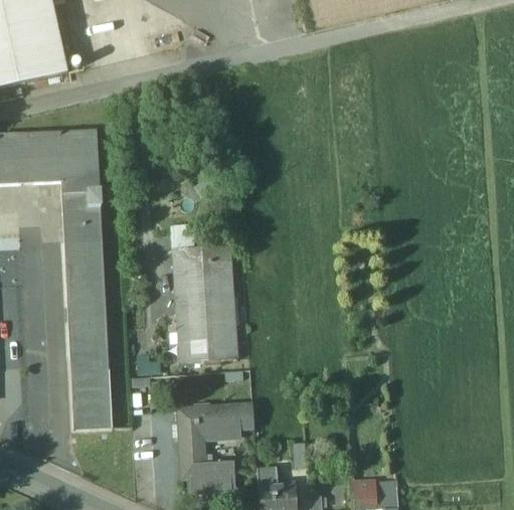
[(0,0),(0,86),(67,71),(50,0),(0,0)]
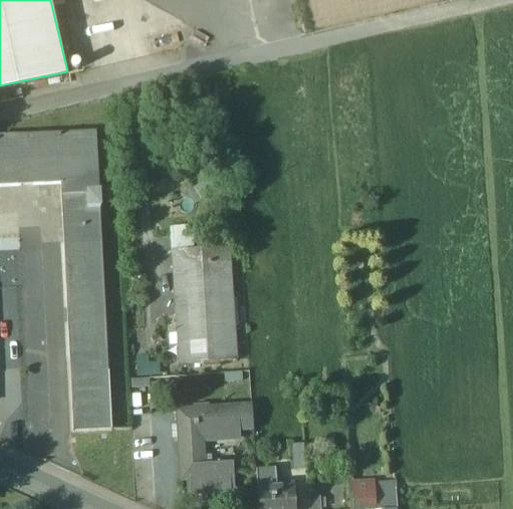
[(94,130),(0,134),(0,183),(61,180),(72,370),(71,370),(74,428),(112,426),(109,368),(108,368),(94,130)]
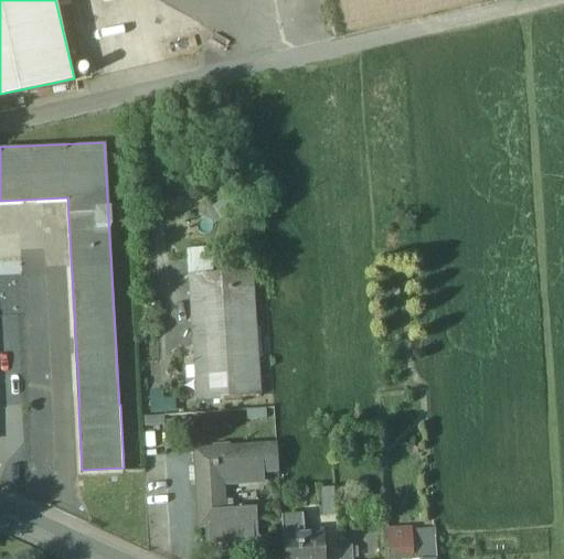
[(252,268),(188,272),(197,397),(259,393),(252,268)]
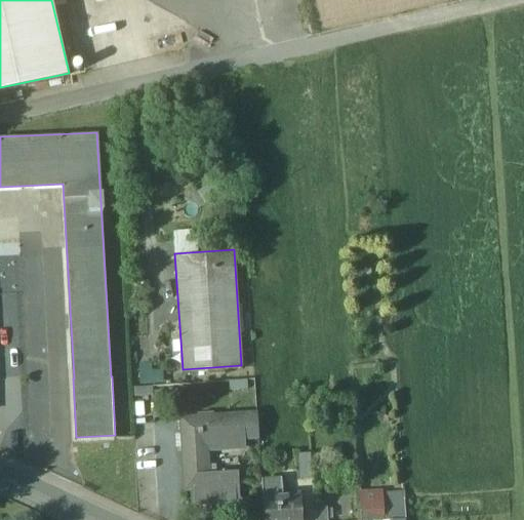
[(151,360),(139,361),(139,381),(163,381),(162,367),(151,368),(151,360)]
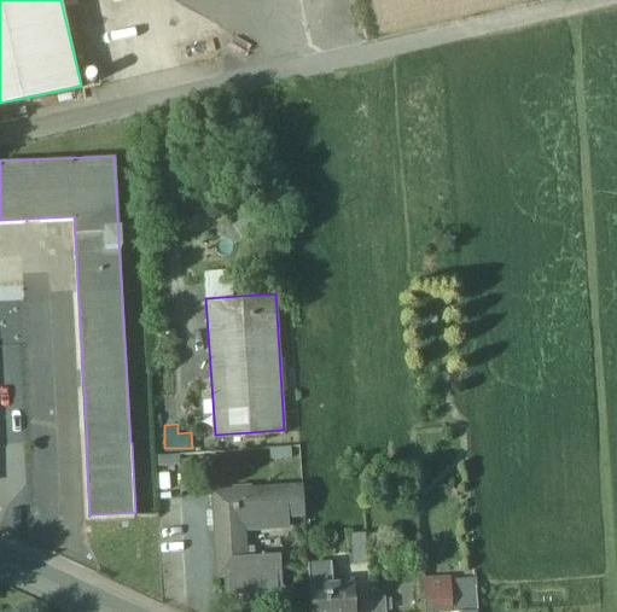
[(294,455),(292,444),(269,446),(269,456),(294,455)]
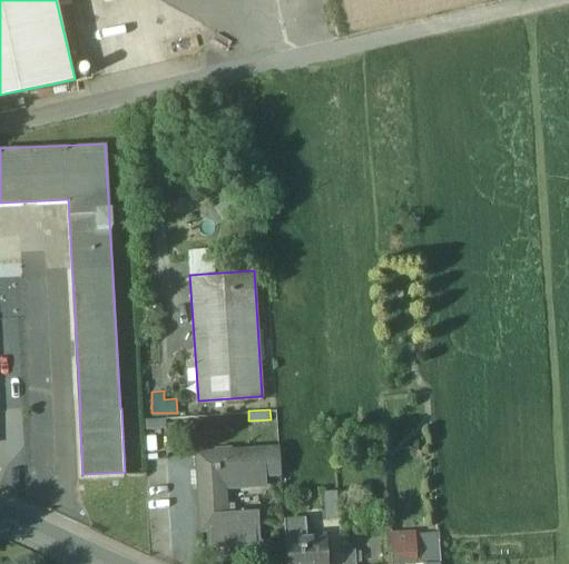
[(277,447),(197,453),(203,528),(207,528),(228,527),(227,511),(225,485),(267,483),(266,473),(280,472),(277,447)]
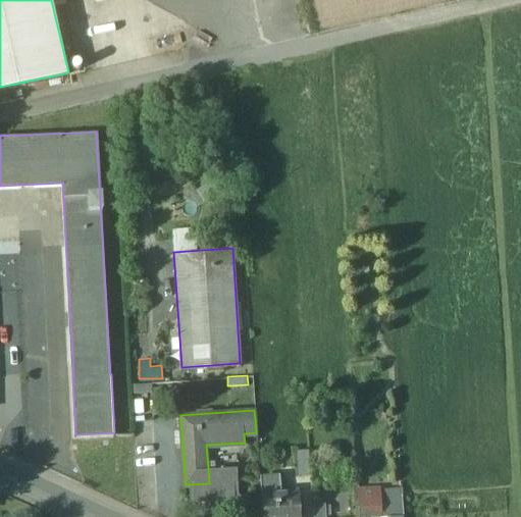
[(308,449),(296,450),(297,474),(309,473),(308,449)]
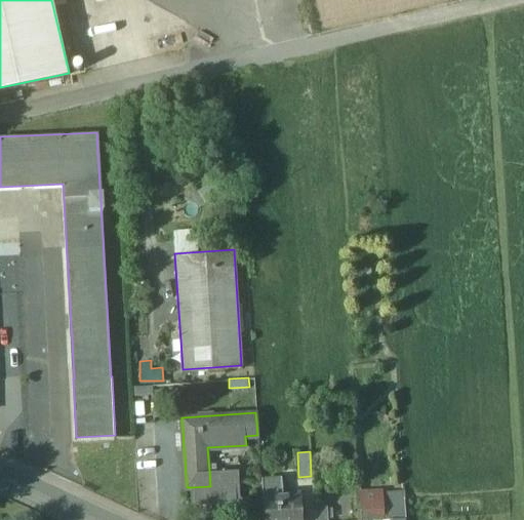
[(238,469),(209,471),(210,486),(191,487),(192,503),(240,498),(238,469)]
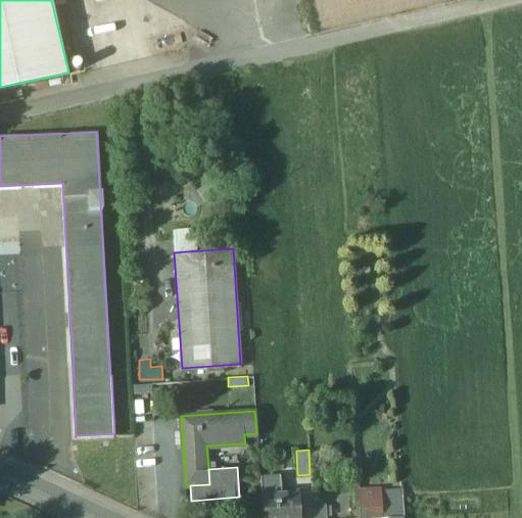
[(381,490),(358,491),(360,517),(378,517),(383,517),(381,490)]
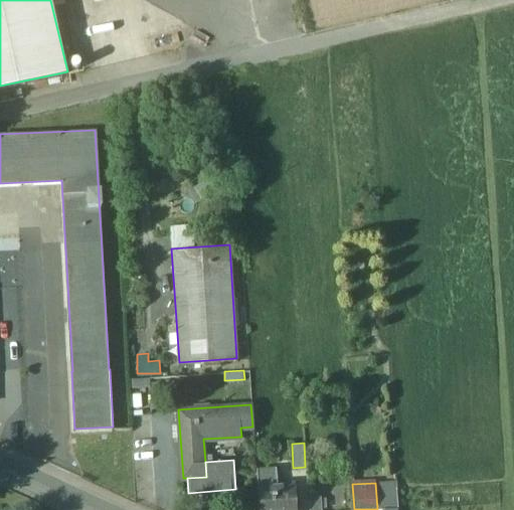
[(382,483),(375,483),(377,509),(384,509),(382,483)]
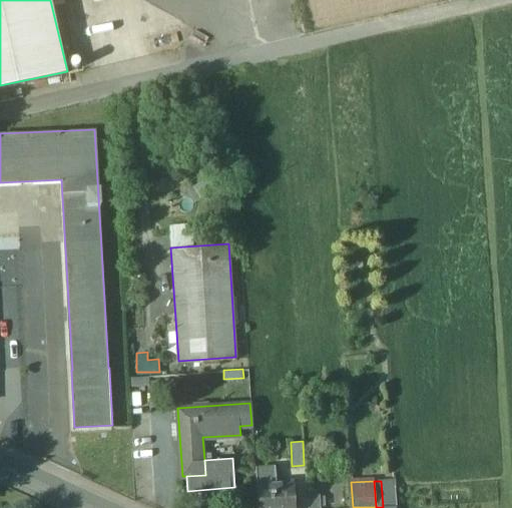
[(395,481),(381,481),(383,507),(397,506),(395,481)]
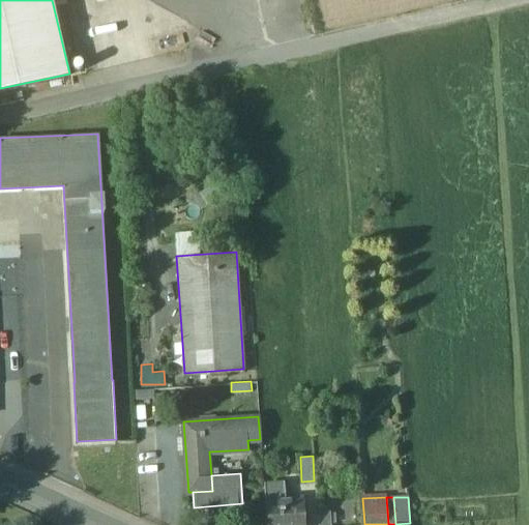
[(304,524),(302,498),(265,500),(266,524),(304,524)]
